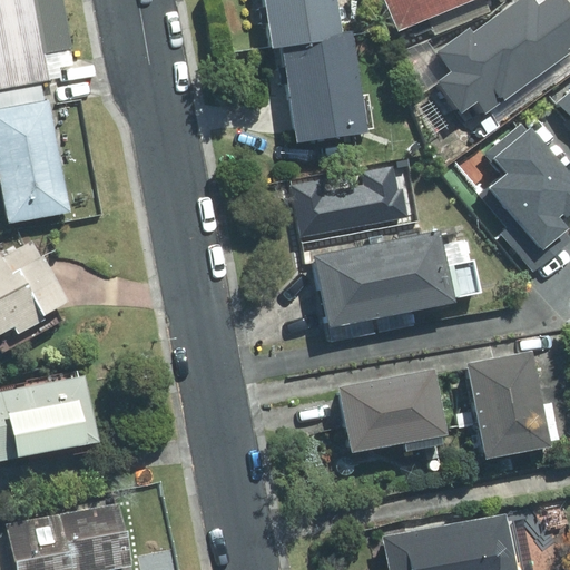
[(68,52),(58,0),(0,0),(0,176),(9,225),(72,214),(45,57),(68,52)]
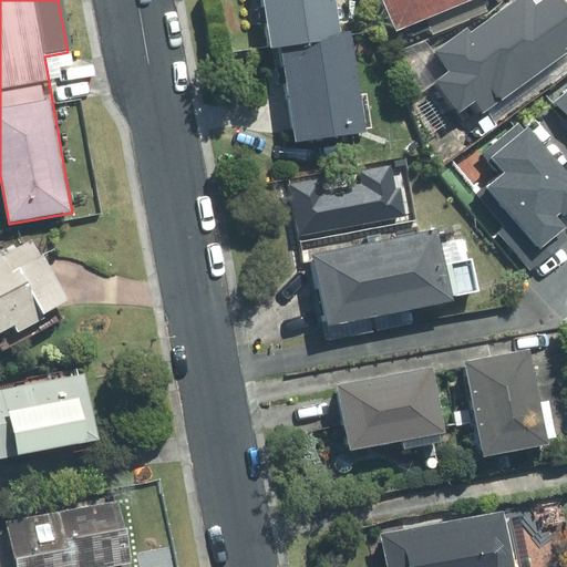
[(282,45),(342,35),(337,0),(265,0),(272,47),(282,45)]
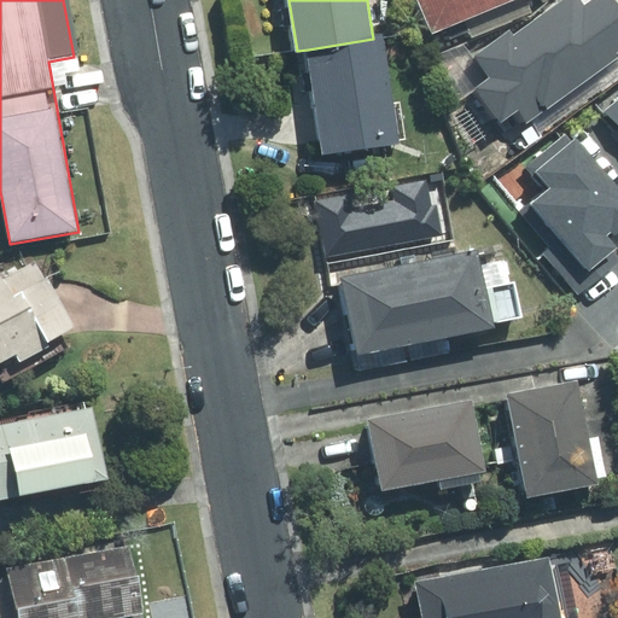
[(419,0),(433,33),(511,0),(419,0)]
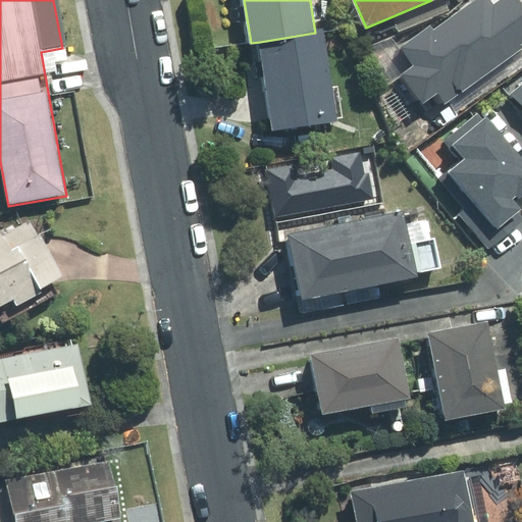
[(430,25),(401,47),(414,65),(402,74),(423,104),(437,94),(445,104),(521,48),(521,46),(520,44),(521,42),(521,8),(516,0),(502,0),(493,6),(489,0),(476,0),(434,31),(430,25)]
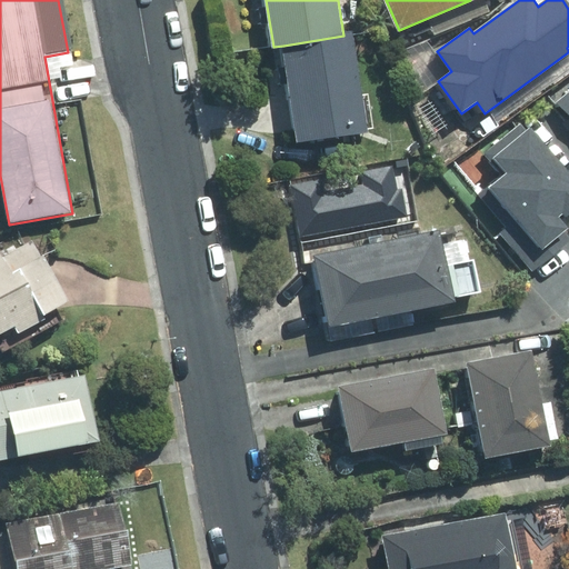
[(343,36),(283,46),(299,143),(369,132),(368,129),(372,128),(368,95),(361,96),(351,35),(343,36)]
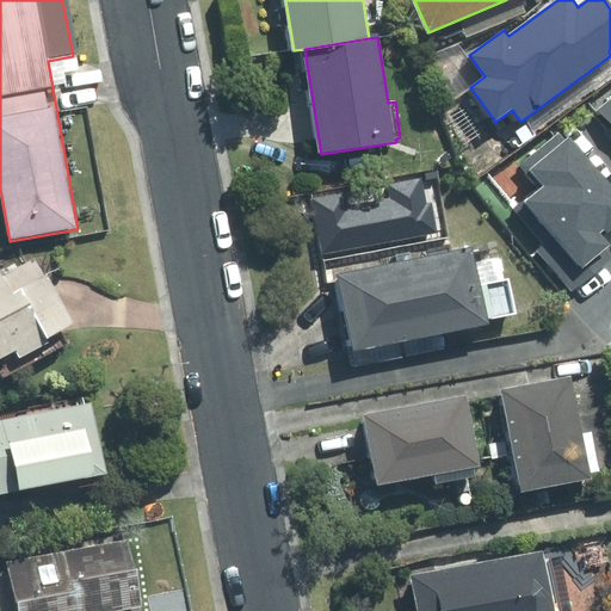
[(610,99),(599,110),(610,124),(610,99)]
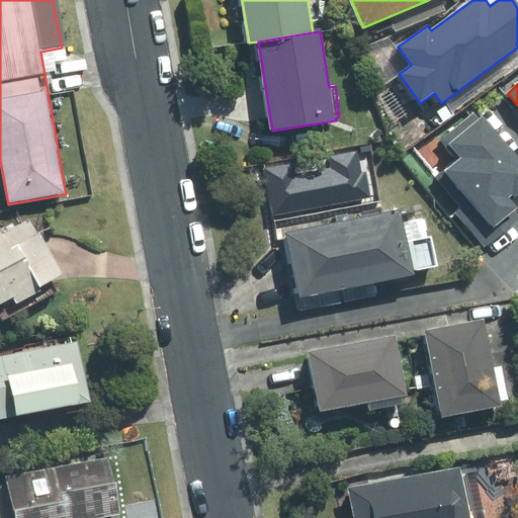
[(517,196),(517,167),(472,113),(442,140),(458,160),(437,178),(462,208),(456,212),(485,247),(517,218),(517,216),(514,210),(517,207),(517,206),(513,201),(517,196)]
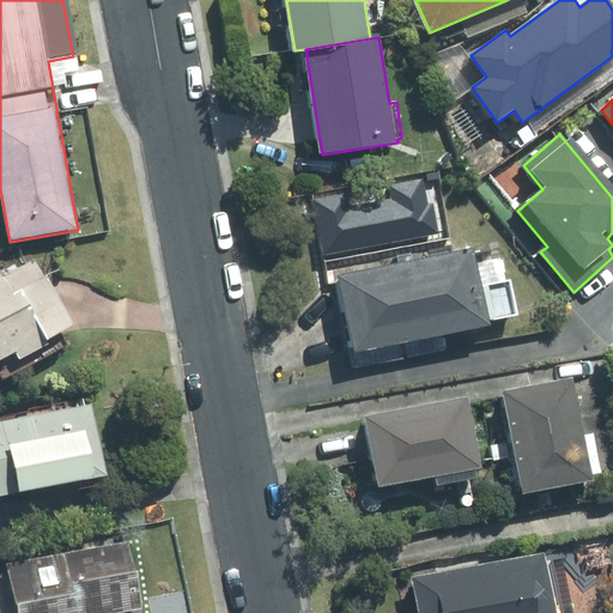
[(343,195),(314,200),(323,255),(438,234),(434,202),(429,204),(424,178),(389,184),(392,200),(345,208),(343,195)]
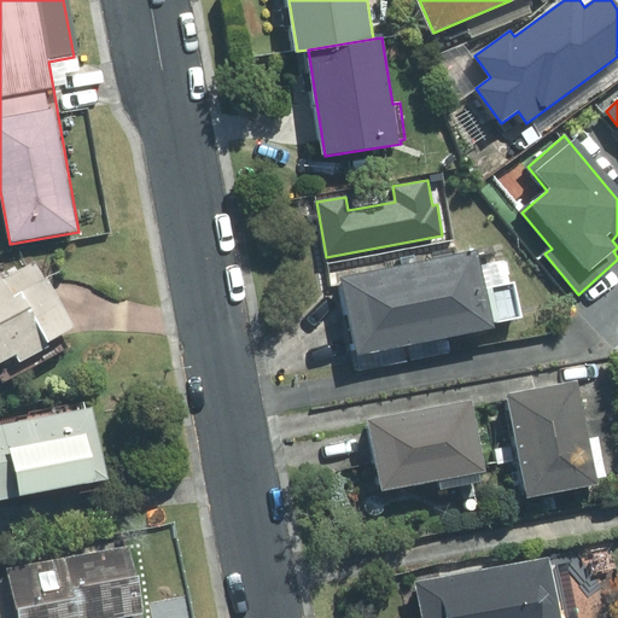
[(359,355),(494,327),(493,322),(522,316),(514,284),(485,290),(477,251),(343,279),(359,355)]
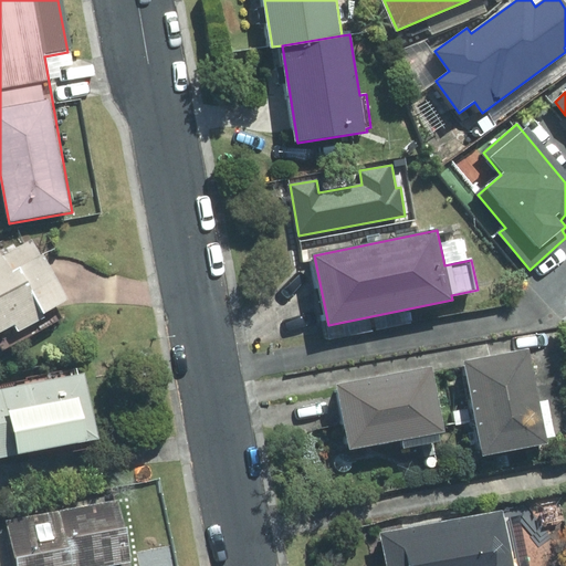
[(0,333),(14,325),(18,332),(44,317),(44,313),(70,300),(43,252),(41,253),(32,238),(1,254),(0,251),(0,333)]
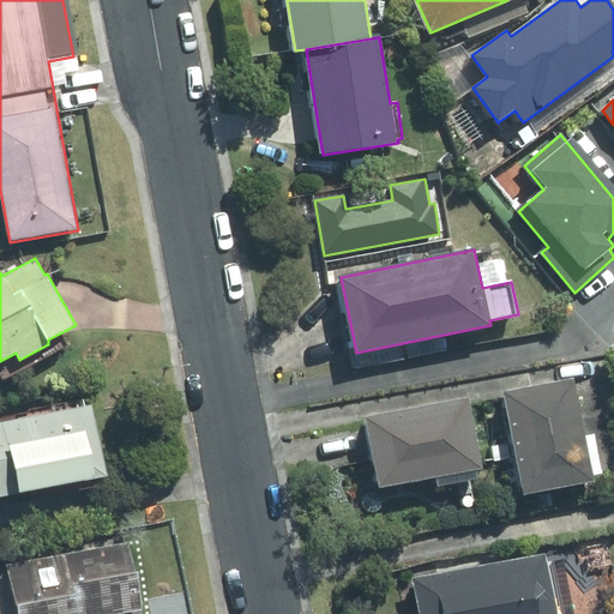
[(602,473),(595,434),(584,435),(573,379),(505,392),(524,494),(594,481),(593,475),(602,473)]
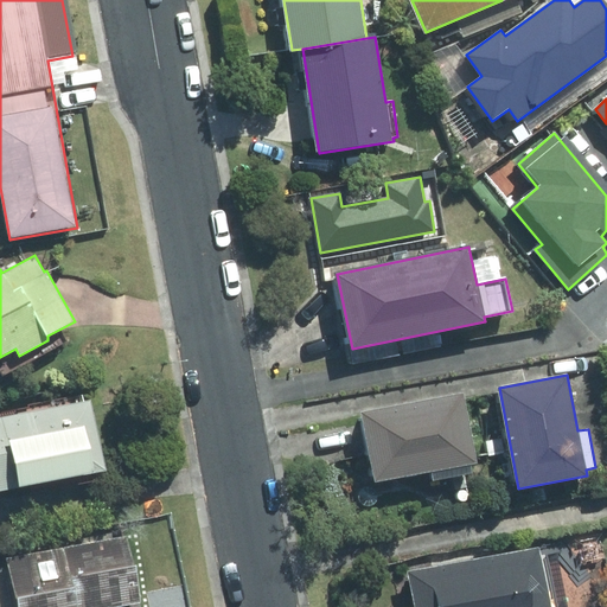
[(363,413),(376,481),(432,471),(434,480),(472,473),(471,465),(477,464),(464,394),(363,413)]
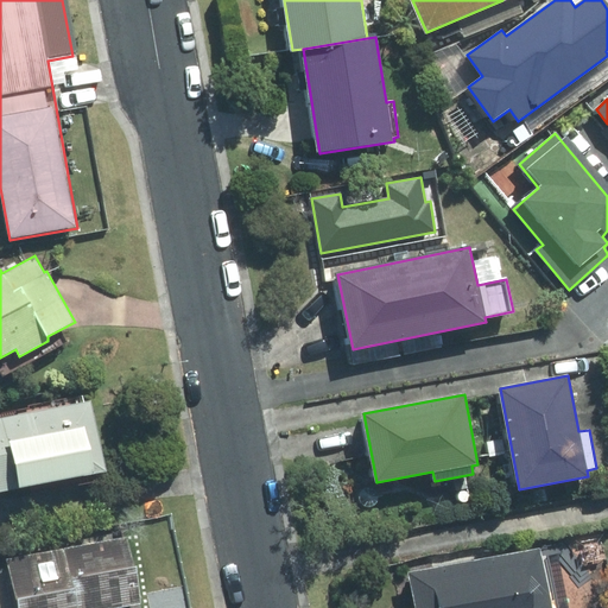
[(0,491),(106,470),(92,400),(0,417),(0,491)]
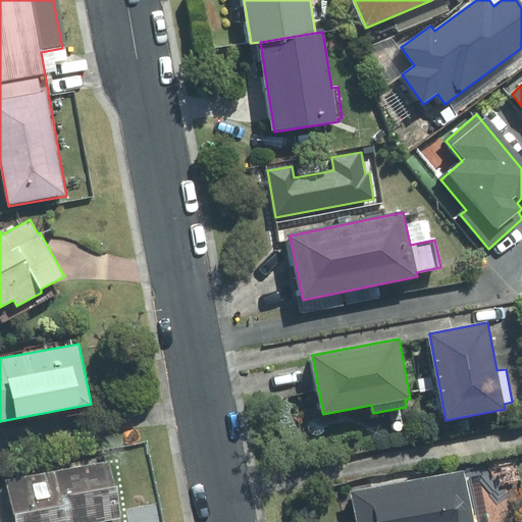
[(102,459),(0,478),(0,521),(96,521),(114,519),(102,459)]
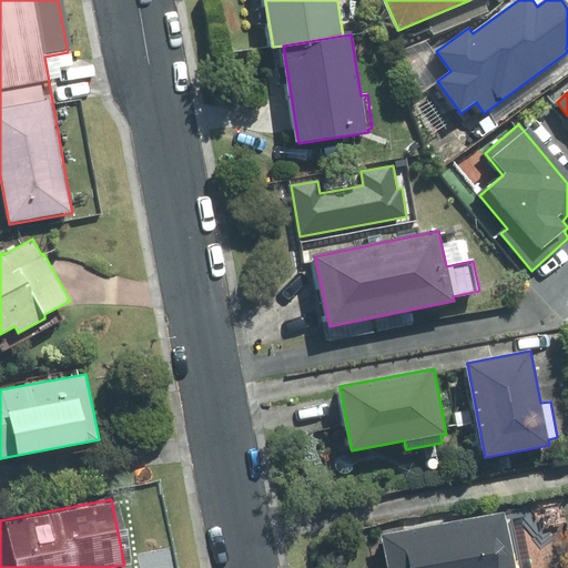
[(383,536),(388,567),(530,567),(520,513),(505,516),(505,513),(383,536)]
